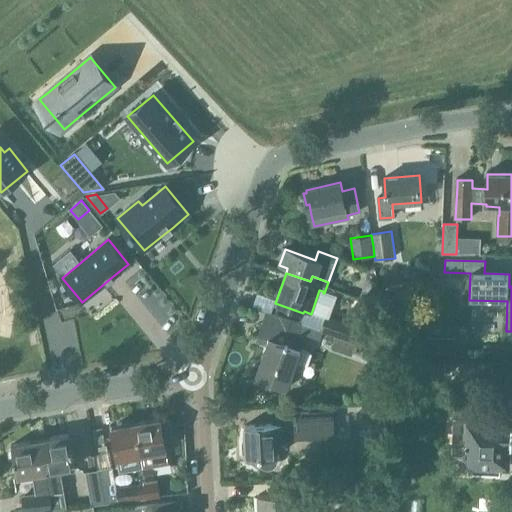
[(266,345),(255,377),(288,389),(297,362),(301,351),(301,350),(295,348),(300,332),(305,333),(304,334),(305,335),(320,340),(323,332),(320,331),(300,324),(300,323),(293,321),(266,312),(261,324),(262,324),(256,341),(266,345)]
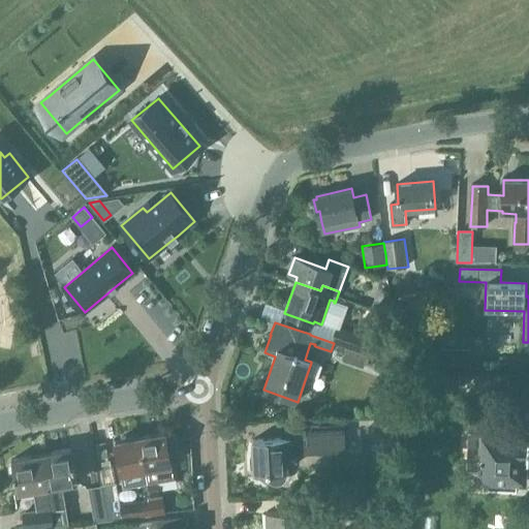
[(376,358),(382,342),(336,327),(331,342),(334,343),(346,347),(368,354),(376,358)]
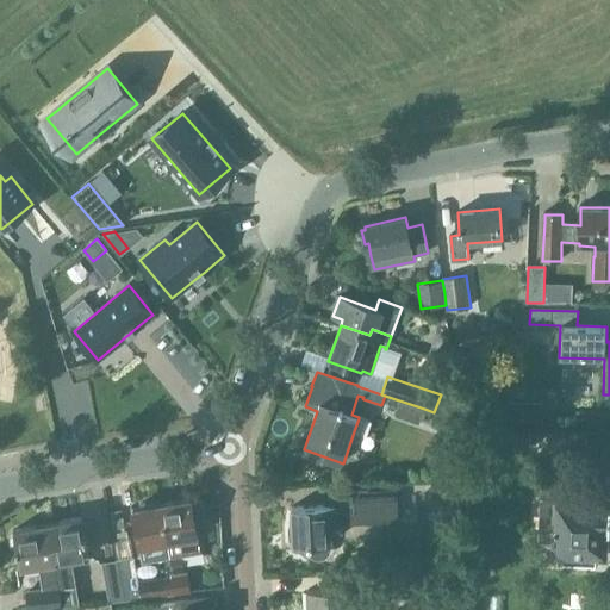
[(424,409),(399,400),(394,416),(419,424),(424,409)]
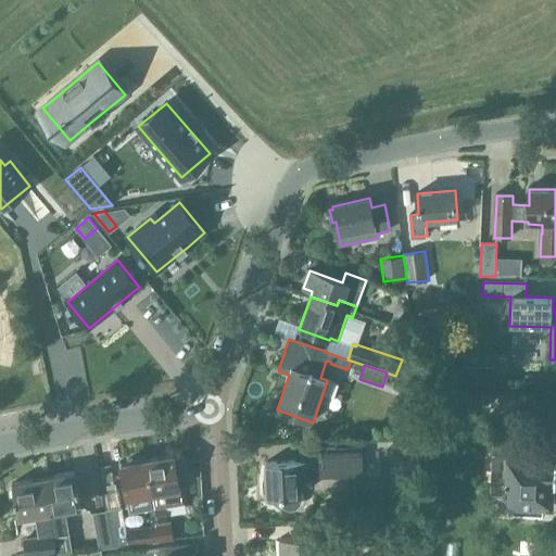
[(484,394),(439,394),(439,409),(484,409),(484,394)]
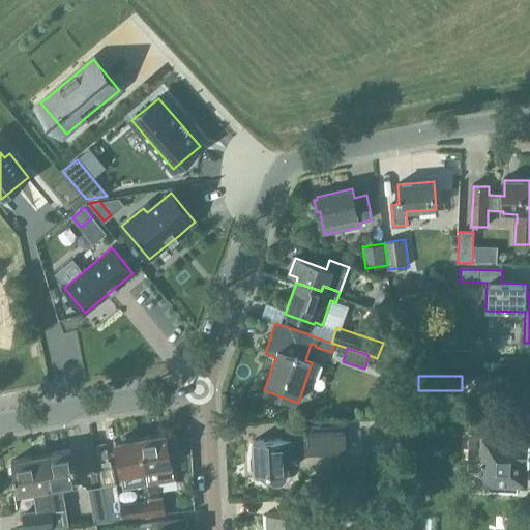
[(251,470),(255,469),(255,473),(267,472),(267,476),(269,480),(272,483),(277,484),(282,483),(285,480),(287,475),(287,471),(288,471),(287,454),(292,454),(292,455),(346,452),(345,423),(319,424),(319,423),(286,425),(287,439),(253,441),(254,459),(251,459),(251,470)]
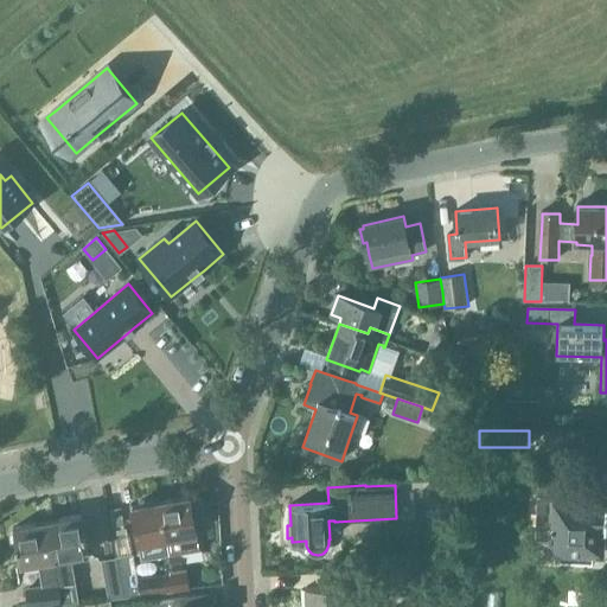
[(532,522),(538,522),(537,536),(553,537),(553,547),(561,547),(560,558),(593,560),(594,548),(604,549),(605,524),(606,524),(606,521),(606,519),(606,496),(554,493),(554,496),(540,494),(538,512),(534,511),(532,522)]
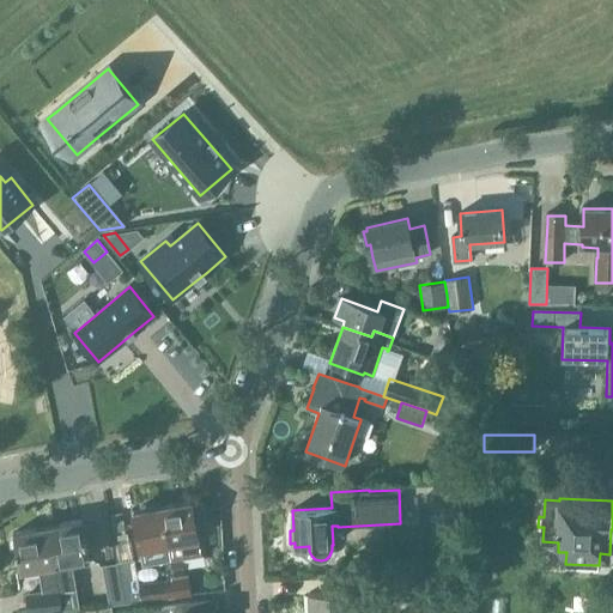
[(205,556),(201,540),(199,523),(196,523),(193,503),(163,508),(169,546),(171,558),(171,562),(174,577),(164,578),(164,581),(168,599),(168,600),(193,595),(189,574),(186,575),(184,569),(188,569),(187,563),(184,563),(183,559),(205,556)]
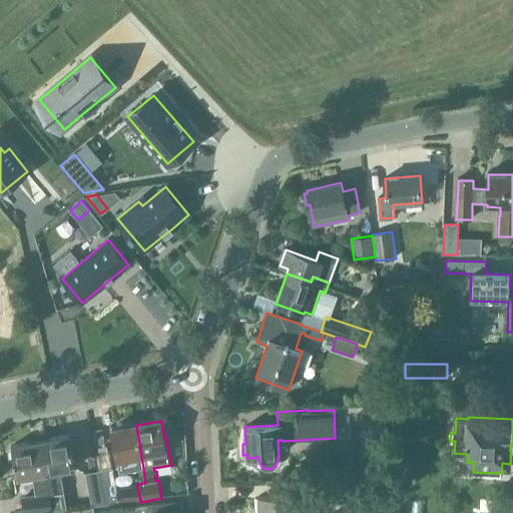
[(141,457),(136,425),(112,429),(118,461),(120,472),(131,470),(129,459),(141,457)]
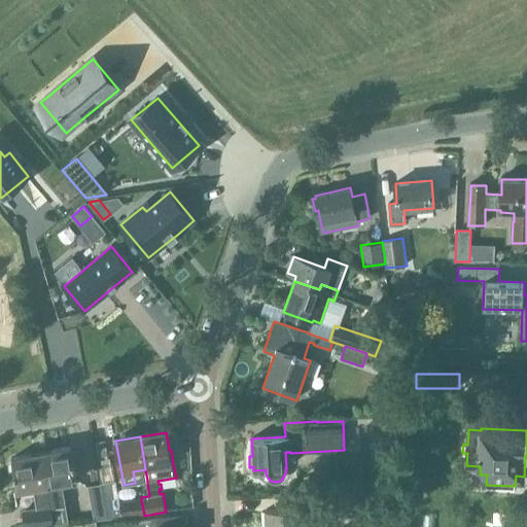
[(71,449),(41,453),(47,487),(51,507),(51,508),(66,505),(62,484),(76,482),(71,449)]
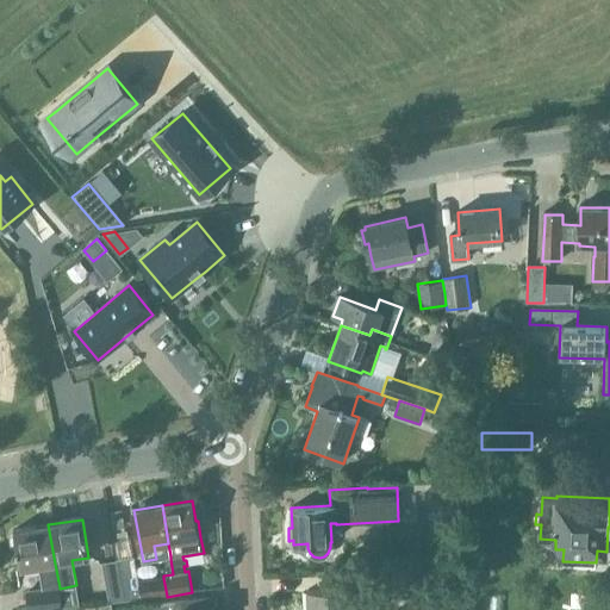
[(12,535),(10,537),(11,546),(14,548),(17,548),(17,553),(19,553),(22,570),(38,566),(42,587),(58,585),(55,564),(48,524),(14,530),(16,534),(12,535)]
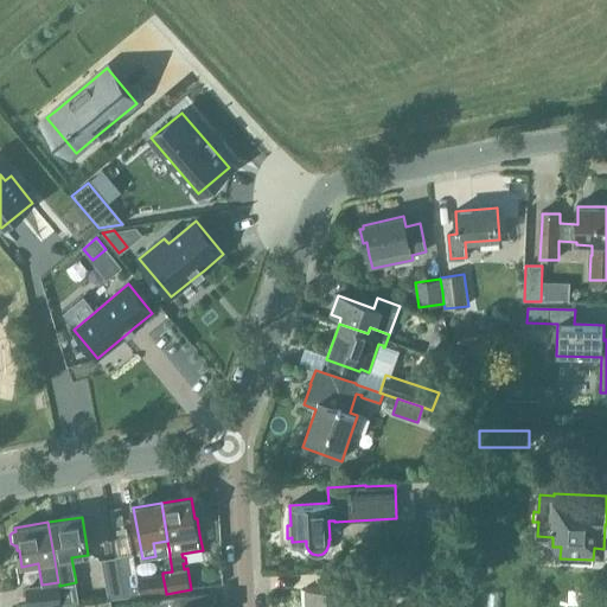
[(133,554),(116,556),(125,598),(141,595),(133,554)]
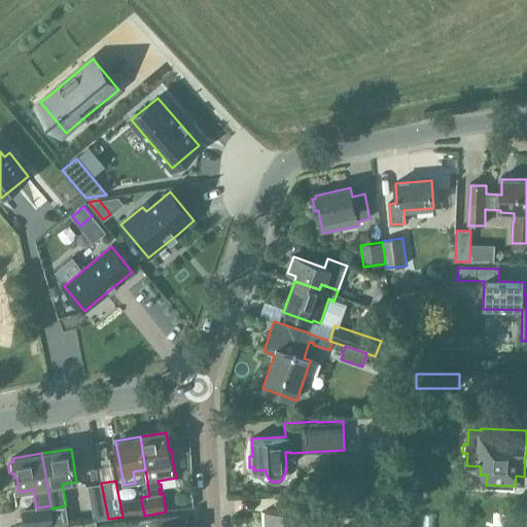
[(94,520),(108,519),(101,483),(88,486),(94,520)]
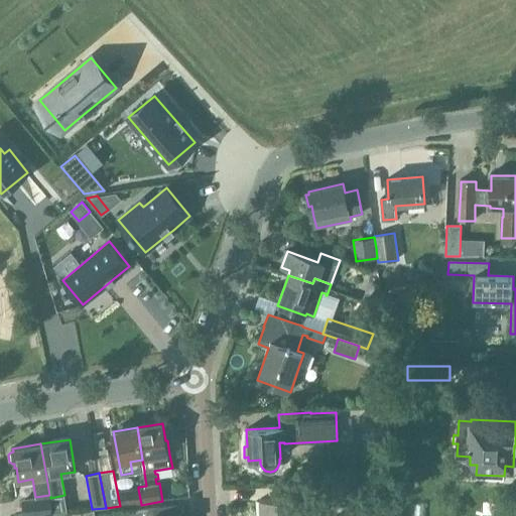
[(342,487),(312,489),(312,501),(342,500),(342,487)]
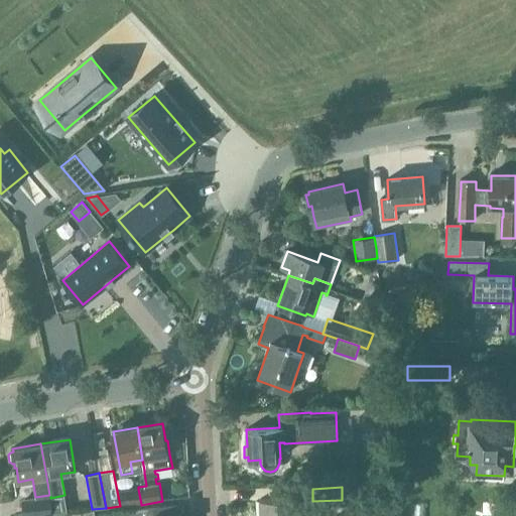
[(141,504),(138,489),(130,490),(132,505),(141,504)]
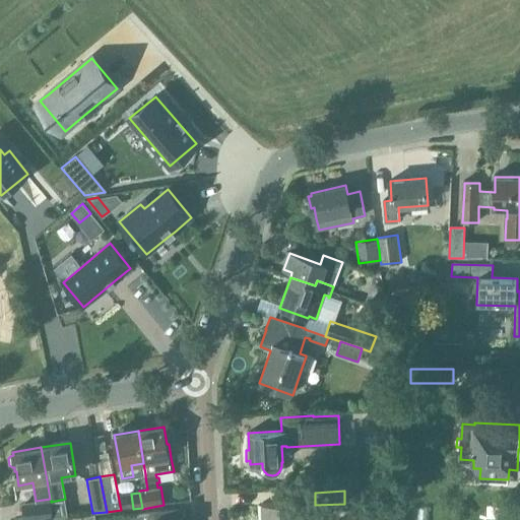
[(36,501),(23,502),(24,519),(29,519),(52,518),(50,502),(50,499),(36,501)]
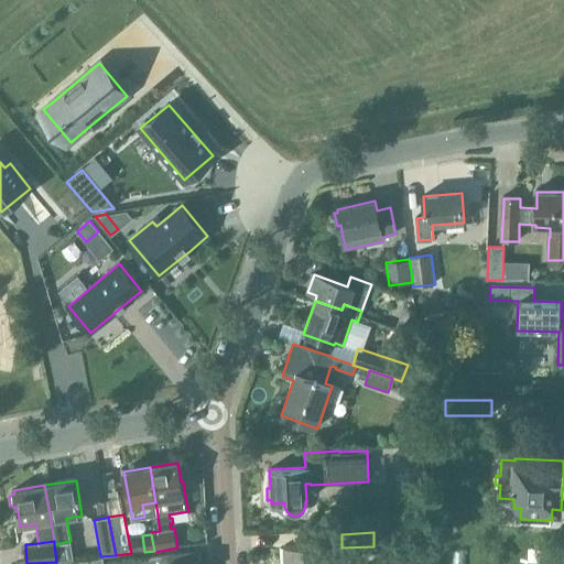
[(336,544),(324,544),(283,546),(284,563),(324,563),(325,561),(337,561),(336,544)]
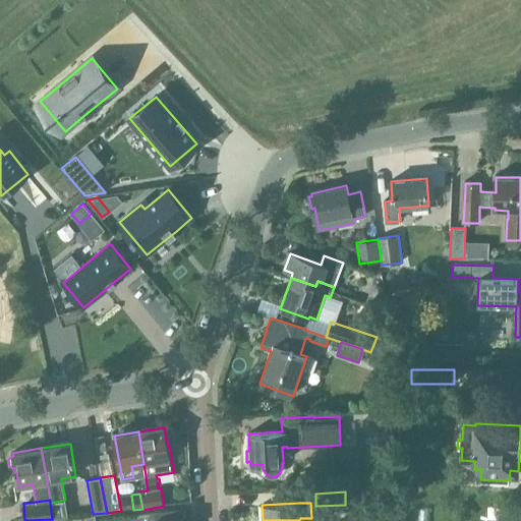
[(161,511),(134,515),(134,520),(161,520),(161,512),(161,511)]
